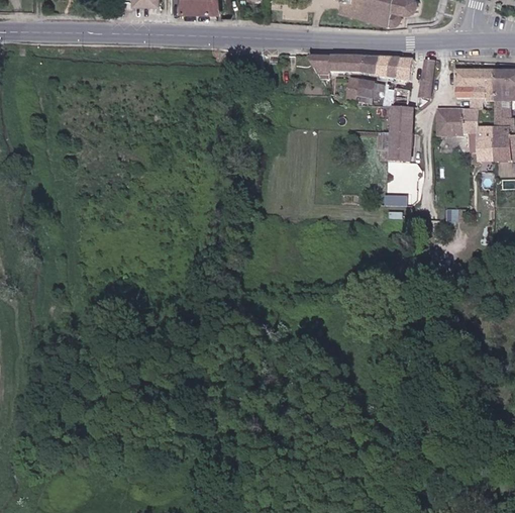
[(180,0),(180,9),(217,10),(216,0),(180,0)]
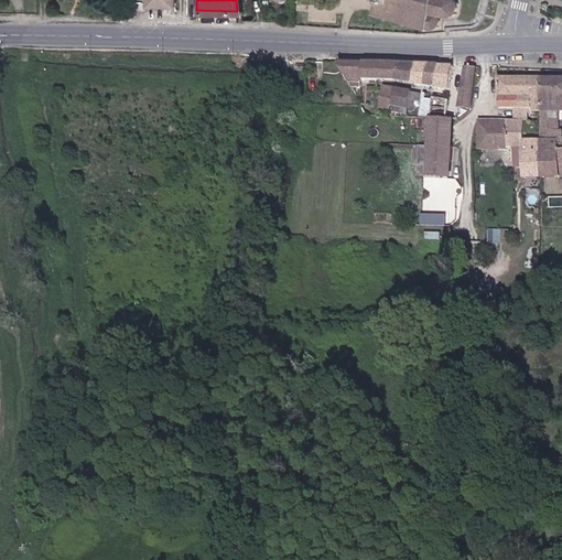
[(374,0),(371,11),(422,24),(430,27),(434,24),(436,21),(438,17),(436,11),(445,13),(451,12),(454,9),(456,6),(456,1),(456,0),(374,0)]
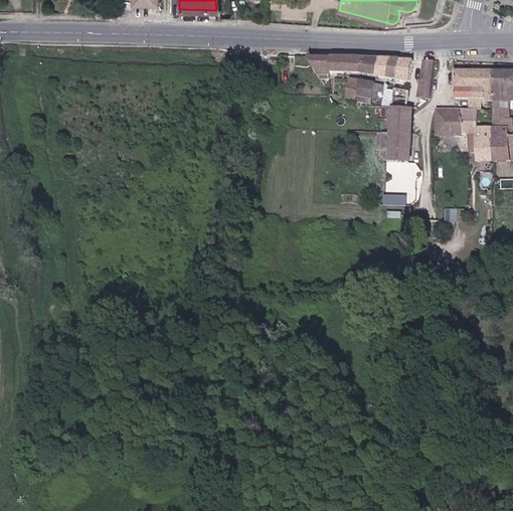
[(330,53),(308,53),(319,75),(328,75),(328,67),(330,53)]
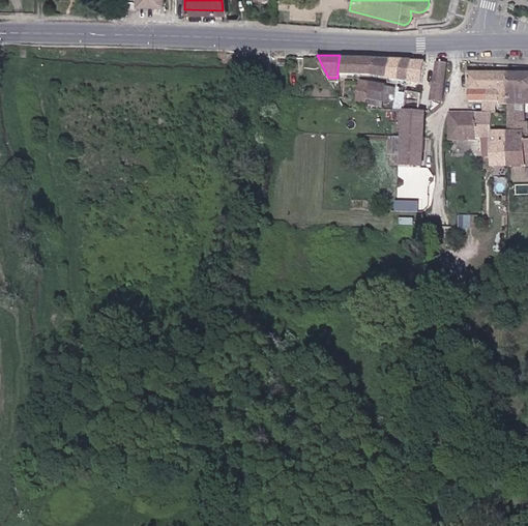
[(355,55),(340,55),(338,69),(345,70),(353,70),(355,55)]
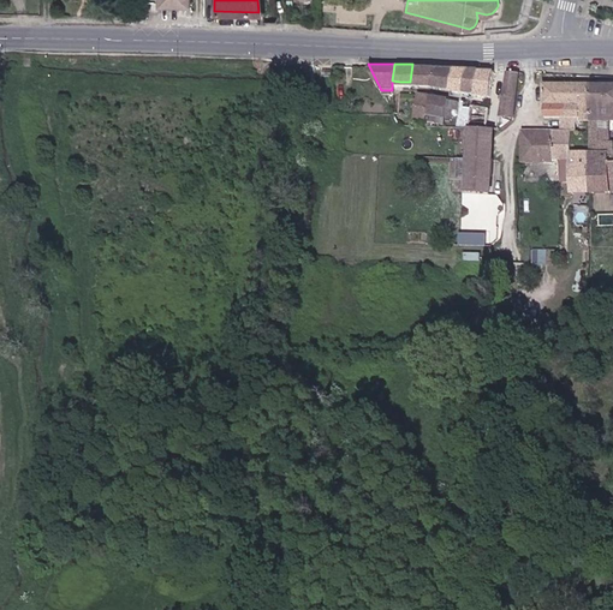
[(434,65),(412,64),(410,82),(430,83),(434,65)]
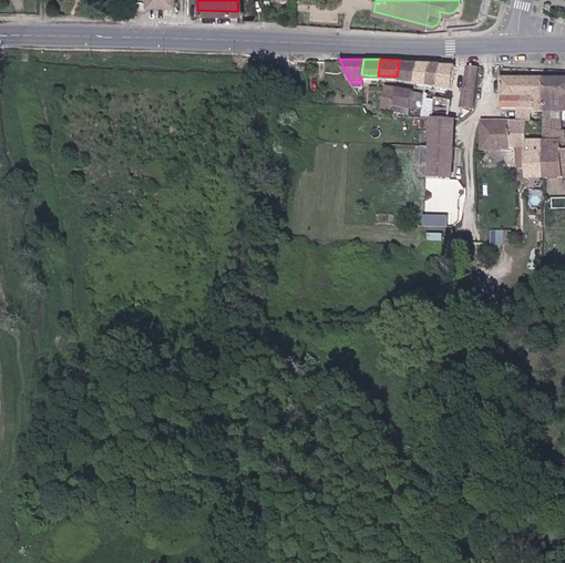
[(418,61),(400,60),(397,77),(414,79),(418,61)]
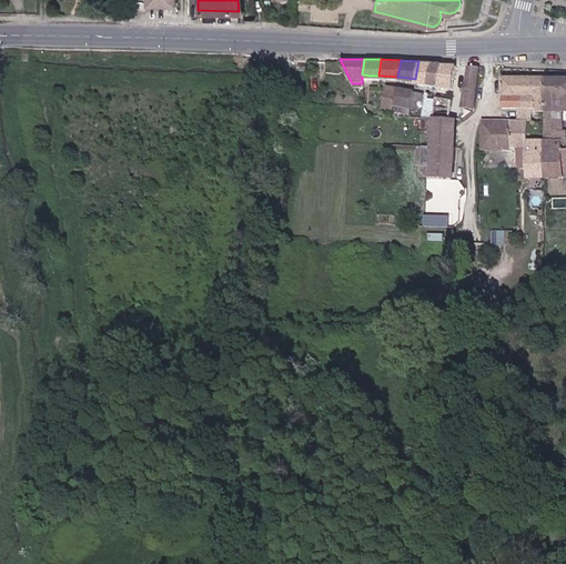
[(430,61),(418,61),(415,79),(426,81),(430,61)]
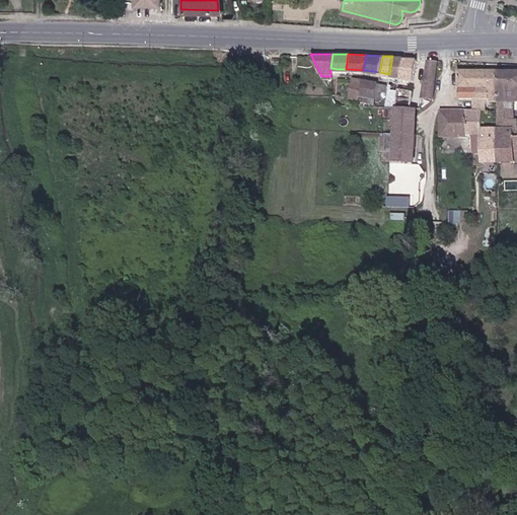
[(402,57),(392,56),(389,74),(399,76),(402,57)]
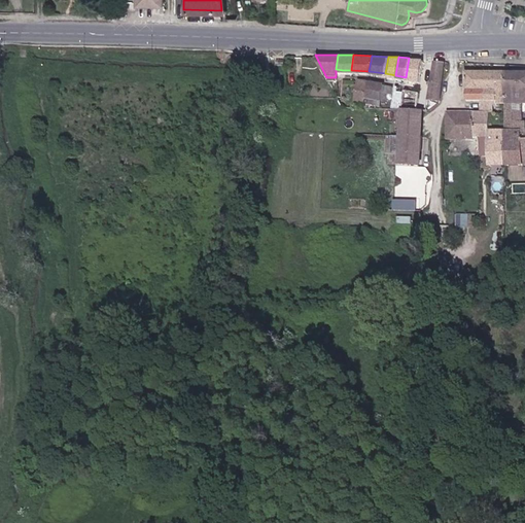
[(421,58),(409,58),(406,77),(418,79),(421,58)]
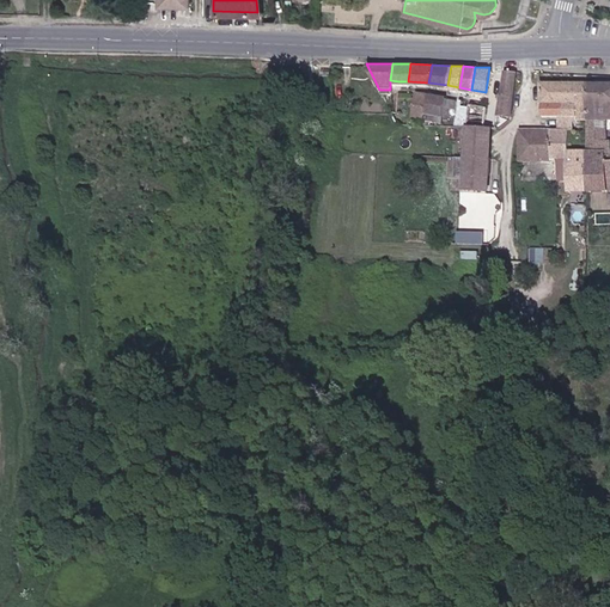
[(514,68),(501,67),(495,105),(495,110),(508,112),(510,104),(512,86),(514,68)]
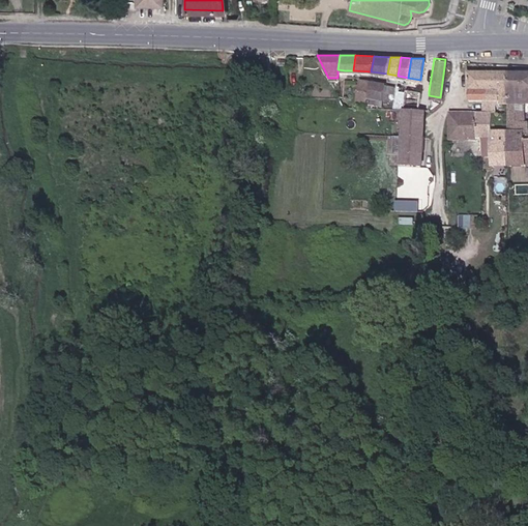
[(506,99),(507,69),(469,69),(468,96),(498,97),(498,99),(506,99)]
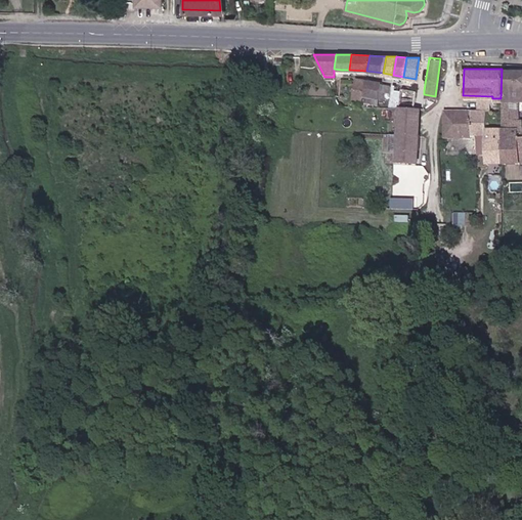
[(501,122),(501,160),(519,159),(518,135),(518,126),(516,98),(521,98),(521,69),(502,69),(501,98),(501,122)]
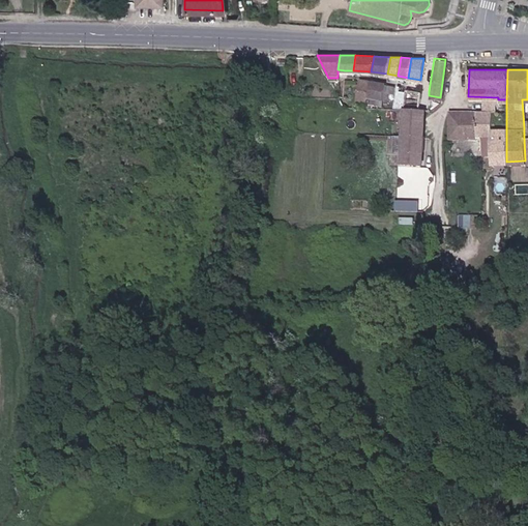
[(344,78),(341,92),(357,95),(356,101),(367,103),(368,94),(370,79),(359,77),(344,78)]
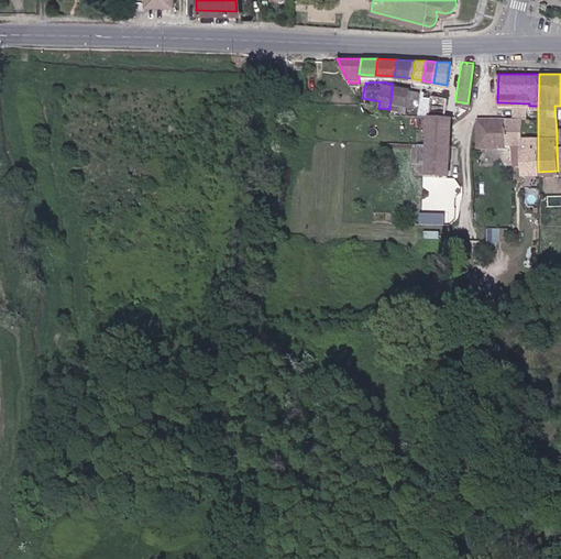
[(393,84),(391,100),(406,103),(407,97),(408,95),(409,87),(393,84)]
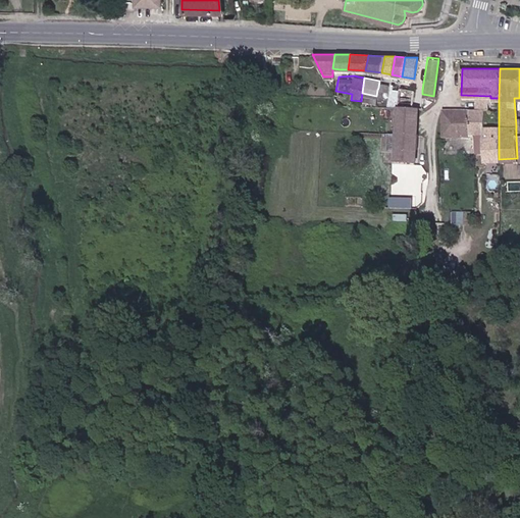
[(386,83),(379,81),(378,88),(385,89),(386,83)]
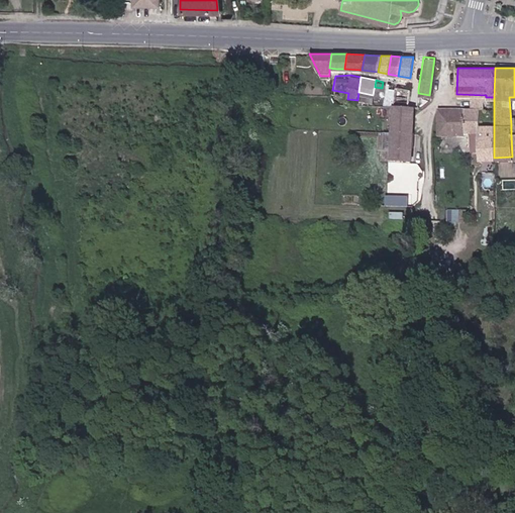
[(393,102),(393,104),(408,104),(409,89),(396,86),(395,91),(393,102)]
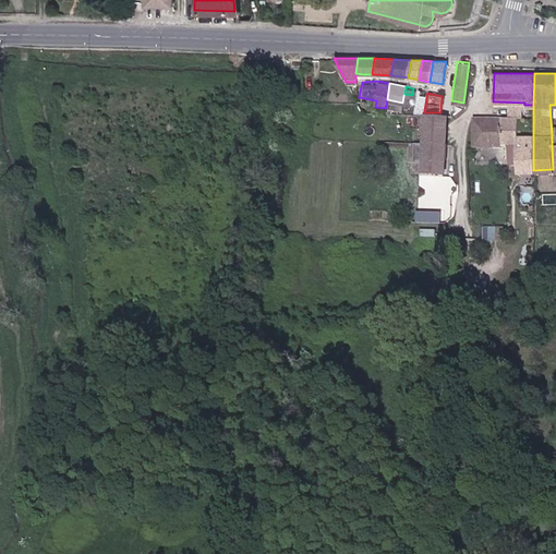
[(442,96),(440,112),(446,113),(449,112),(451,100),(451,96),(442,96)]
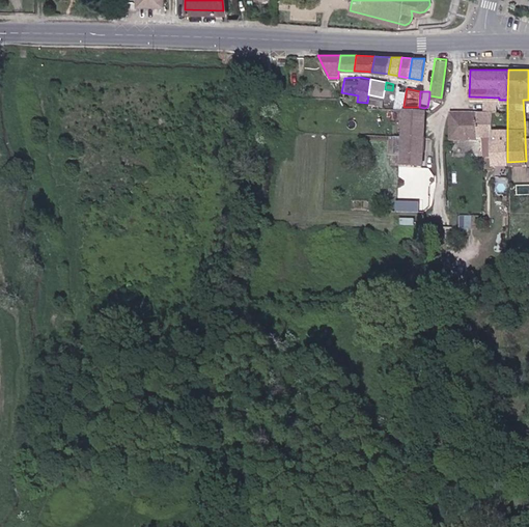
[(393,104),(404,105),(406,93),(395,92),(393,104)]
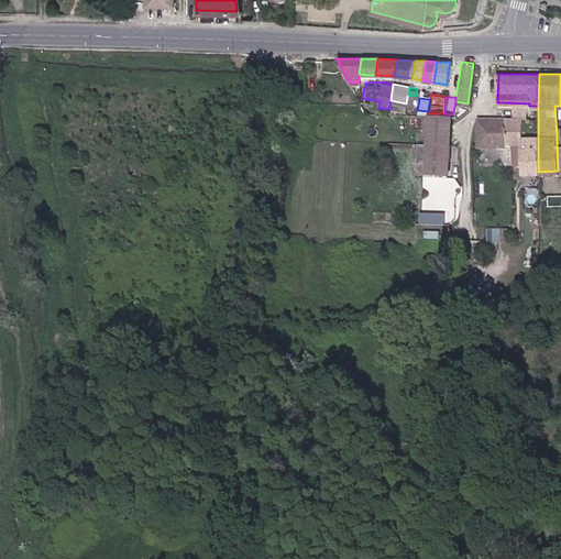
[(428,113),(427,140),(449,140),(449,128),(450,114),(444,113),(428,113)]
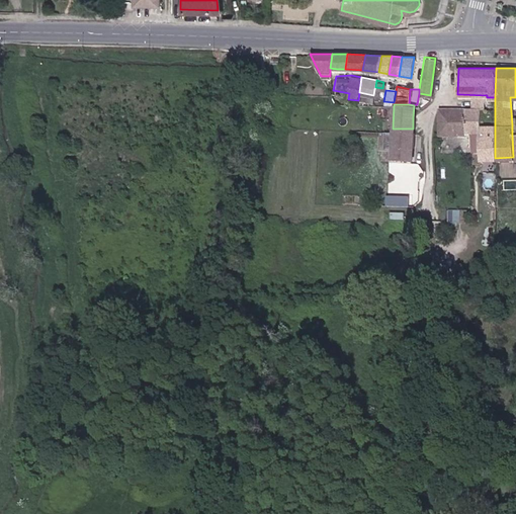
[(465,131),(464,106),(438,106),(439,133),(456,133),(469,133),(469,131),(465,131)]
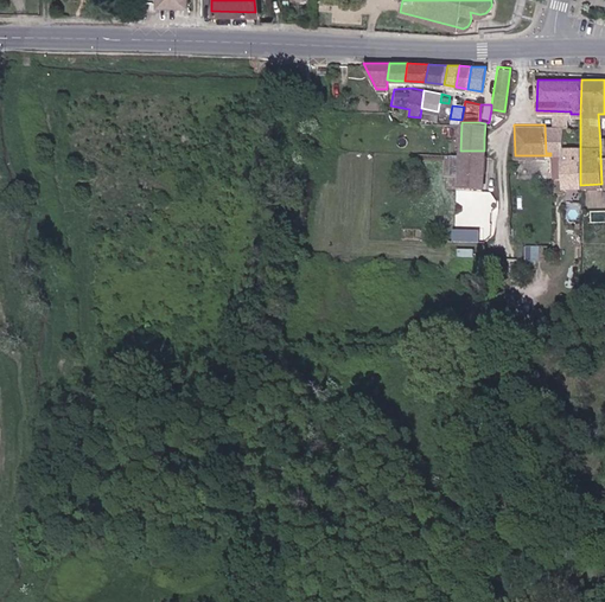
[(580,185),(580,141),(577,141),(577,146),(562,146),(562,126),(545,125),(546,153),(551,153),(551,155),(551,174),(561,174),(561,186),(580,185)]
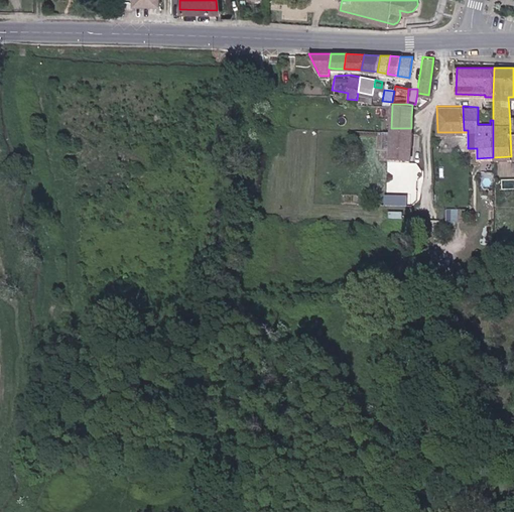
[(391,128),(390,156),(409,156),(411,128),(391,128)]
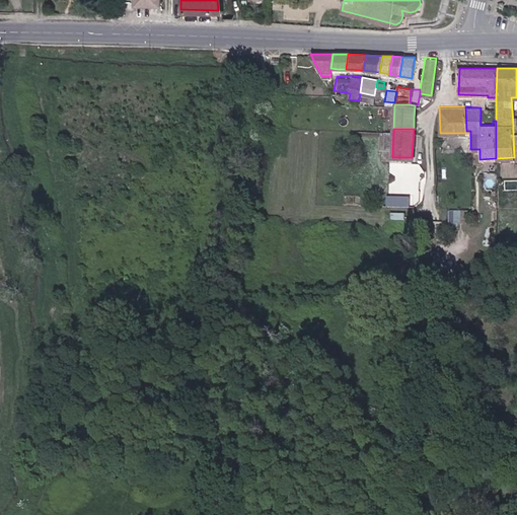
[(470,149),(470,133),(457,133),(458,149),(470,149)]
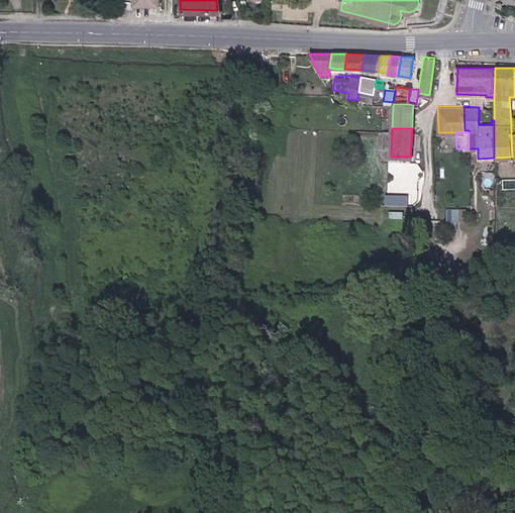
[(368,172),(370,160),(363,159),(359,171),(368,172)]
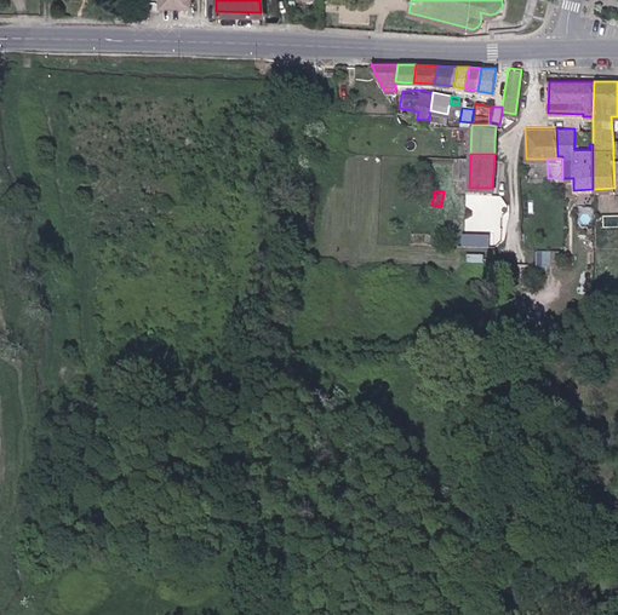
[(462,240),(488,241),(488,233),(463,230),(462,240)]
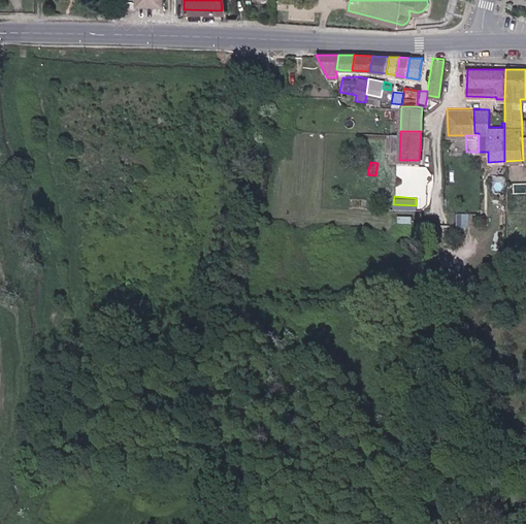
All buildings are outlined.
